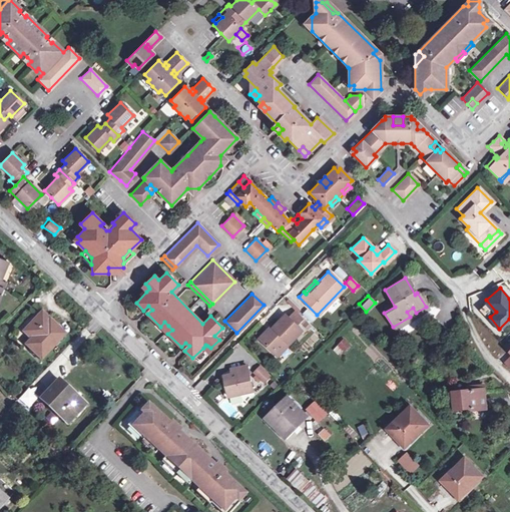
[(287,299),(285,301),(294,310),(296,312),(298,310),(287,299)]
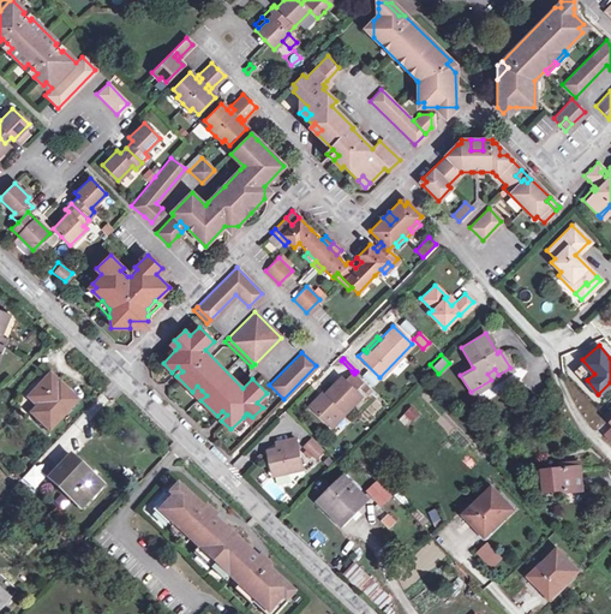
[(178,367),(172,373),(177,376),(183,371),(178,367)]
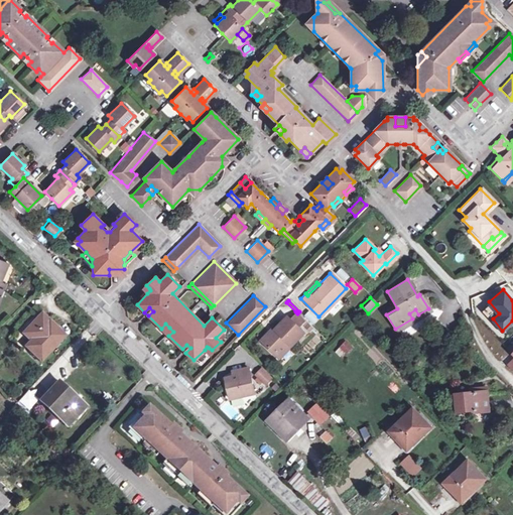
[(409,313),(412,318),(418,314),(415,309),(409,313)]
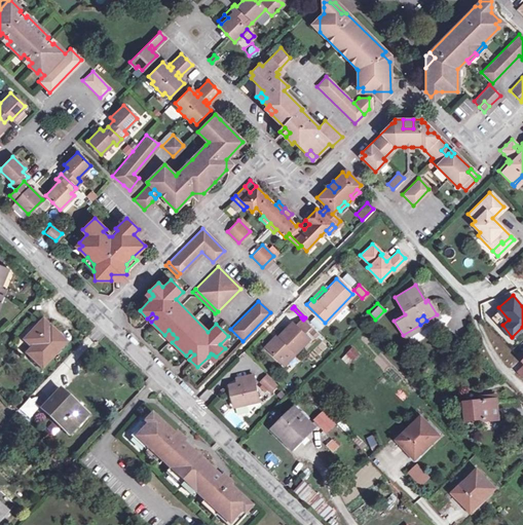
[(300,317),(293,325),(302,334),(309,327),(300,317)]
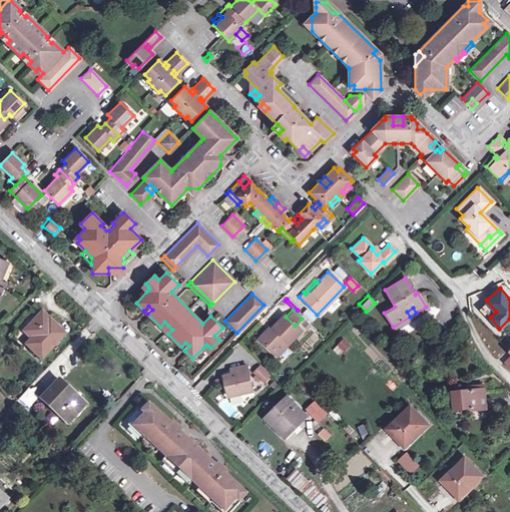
[(30,339),(25,344),(39,358),(62,334),(40,312),(22,331),(30,339)]
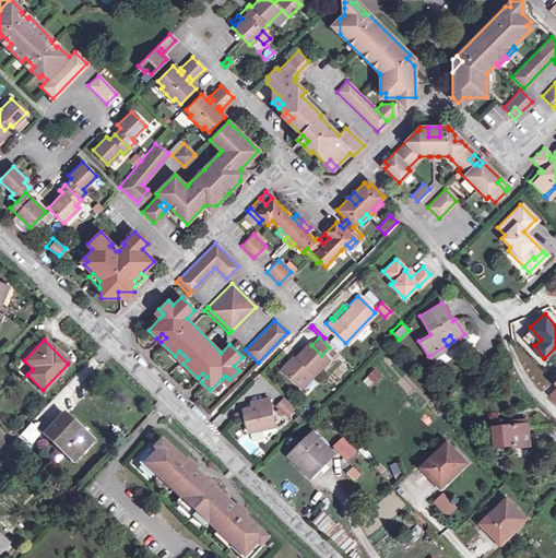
[(311,371),(314,374),(327,359),(321,355),(311,345),(309,342),(296,356),(294,354),(280,368),(298,386),(311,371)]
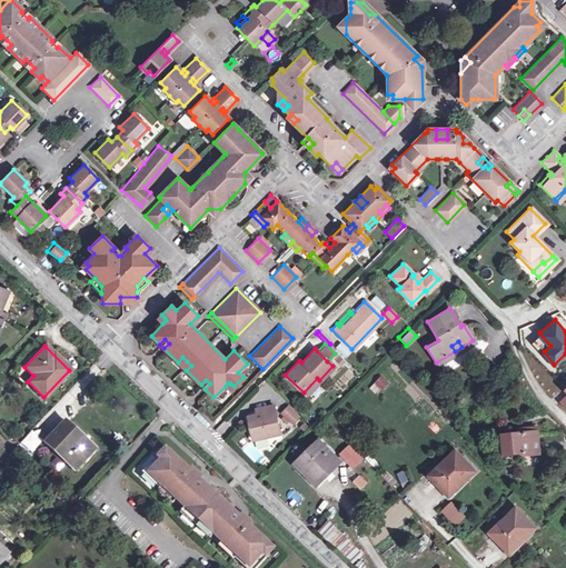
[(182,357),(178,362),(182,367),(187,361),(182,357)]
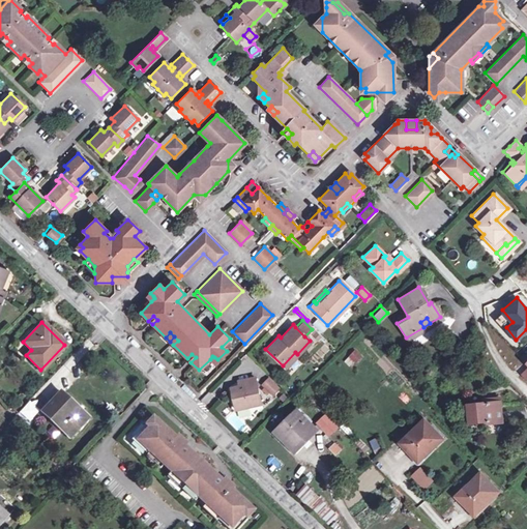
[(174,336),(170,342),(173,345),(178,341),(174,336)]
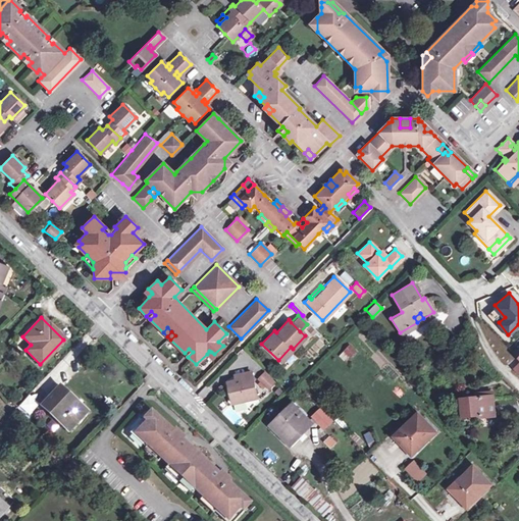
[(347,343),(335,354),(343,361),(354,350),(347,343)]
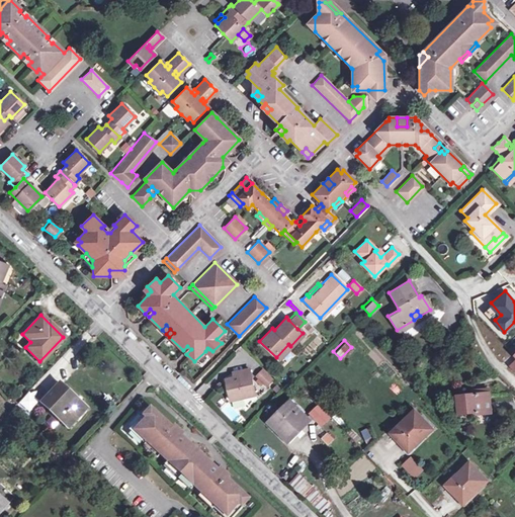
[(288,344),(276,357),(278,359),(290,346),(288,344)]
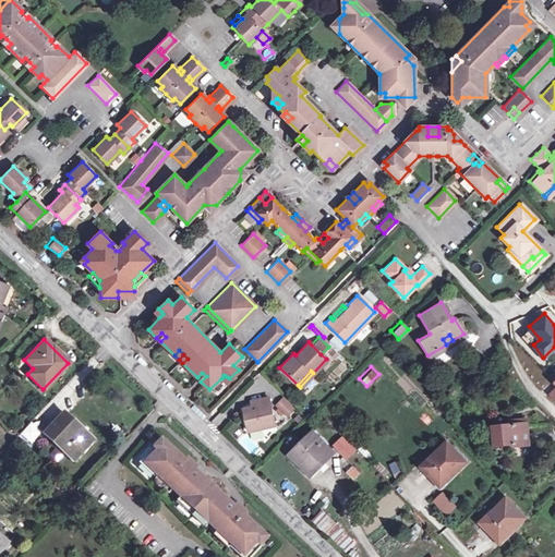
[(202,373),(197,377),(201,382),(206,376),(202,373)]
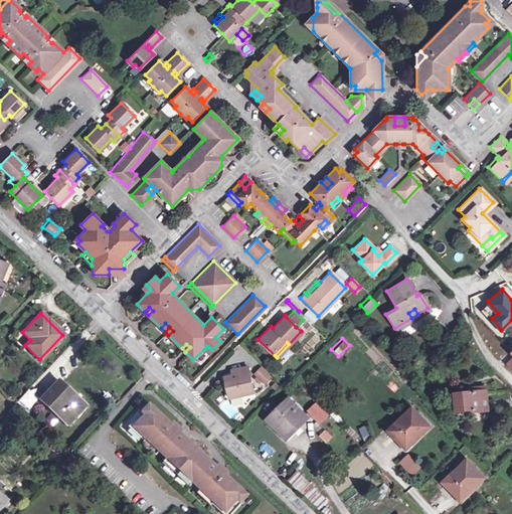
[(367,348),(361,353),(370,364),(376,359),(367,348)]
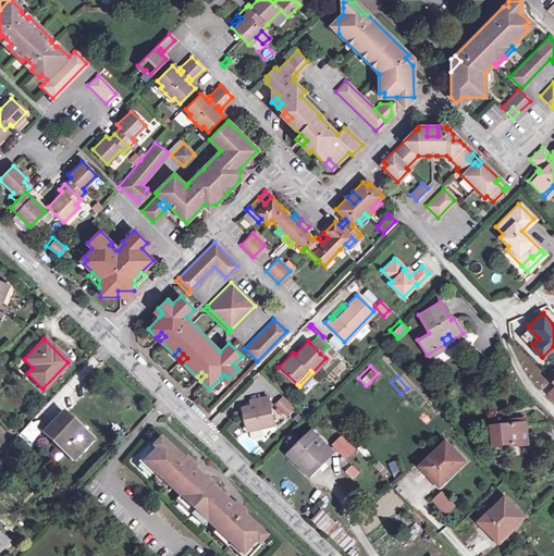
[(255,398),(256,403),(249,405),(241,407),(246,430),(272,424),(266,395),(255,398)]
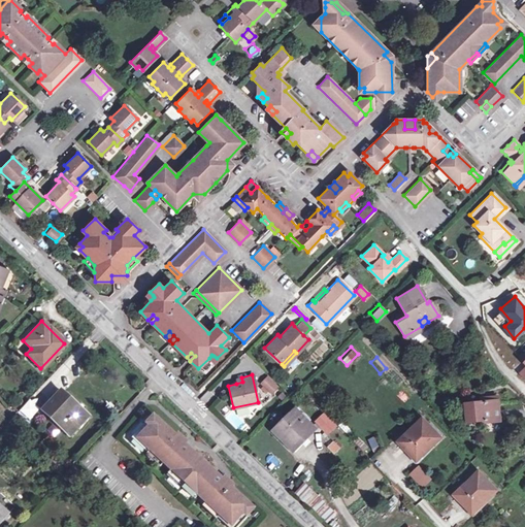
[(270,392),(276,386),(266,375),(260,382),(270,392)]
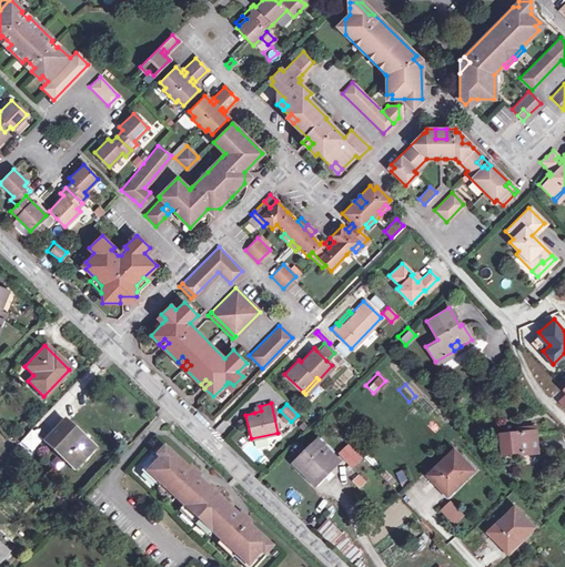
[(58,449),(73,465),(91,446),(64,421),(44,442),(56,453),(58,449)]
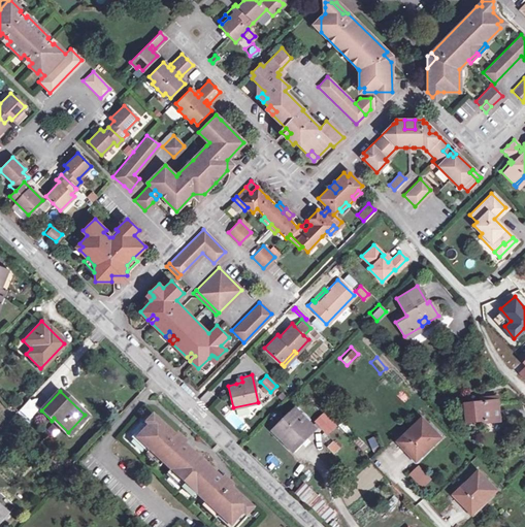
[(484,400),(479,401),(463,403),(465,421),(483,419),(484,421),(498,420),(496,395),(484,396),(484,400)]
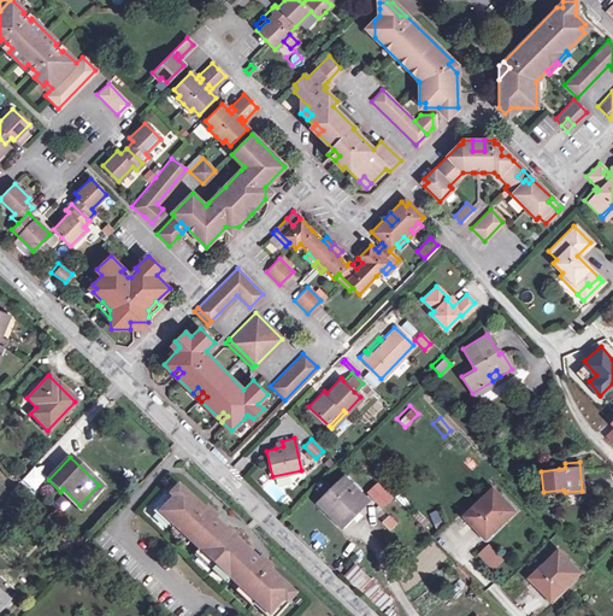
[(339,523),(364,498),(343,476),(317,502),(339,523)]
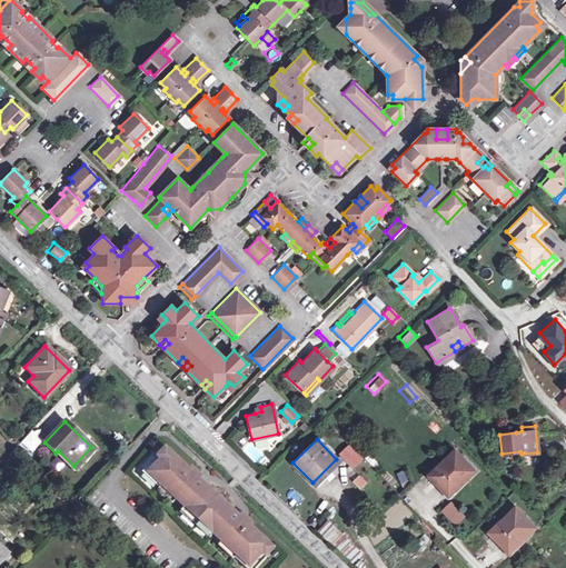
[(337,452),(350,467),(360,457),(347,444),(337,452)]
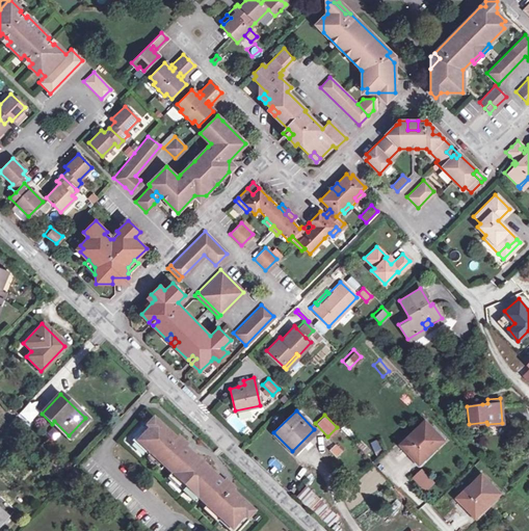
[(152,419),(146,426),(149,429),(137,441),(150,452),(149,453),(219,518),(220,516),(233,527),(243,515),(246,519),(254,511),(231,490),(233,488),(221,477),(219,479),(217,477),(216,477),(189,452),(187,449),(188,447),(177,436),(175,439),(152,419)]
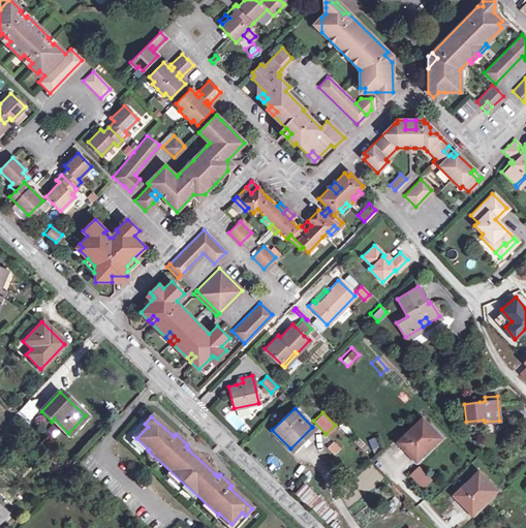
[(66,435),(68,433),(54,418),(52,422),(66,435)]
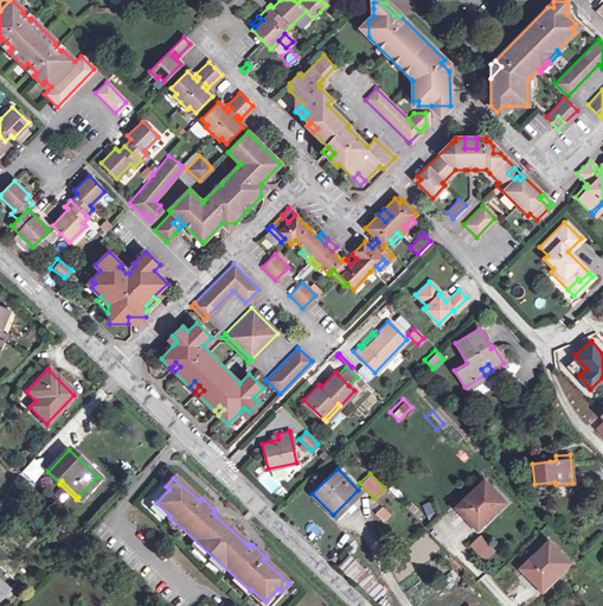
[(504,502),(483,480),(456,506),(475,528),(504,502)]
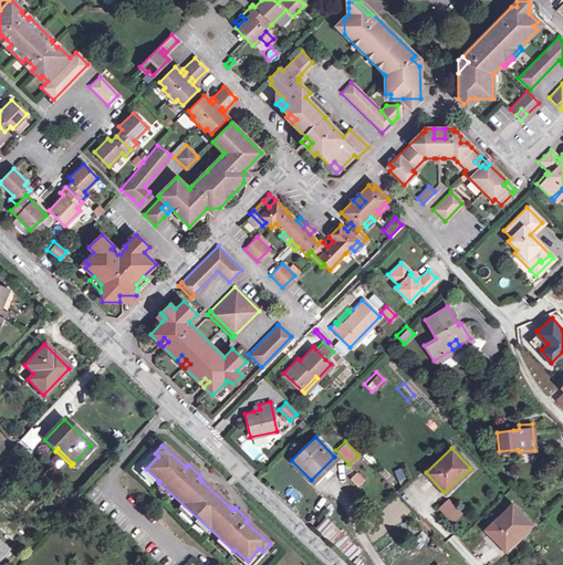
[(366,451),(362,454),(371,466),(375,462),(366,451)]
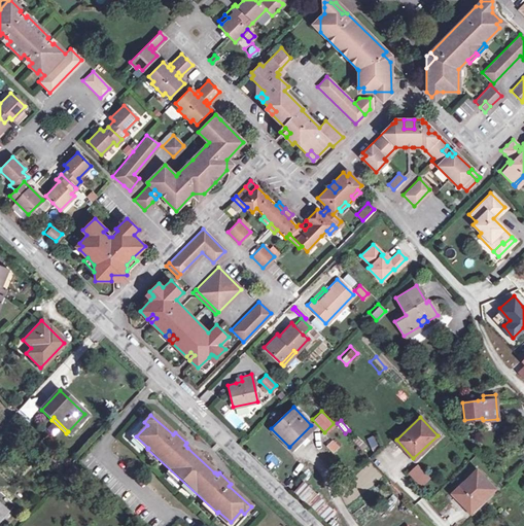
[(332,452),(337,446),(329,437),(323,445),(332,452)]
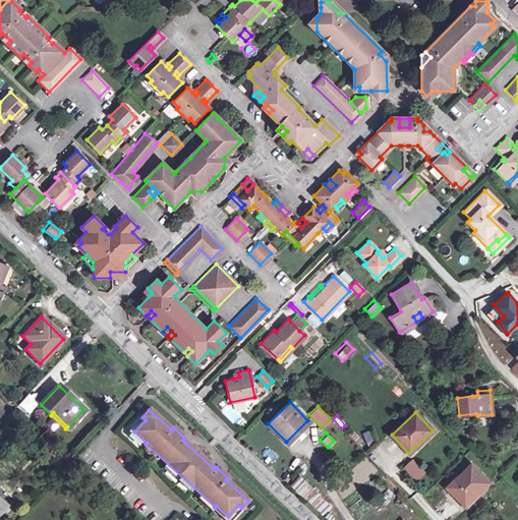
[(414,479),(423,471),(410,457),(401,465),(414,479)]
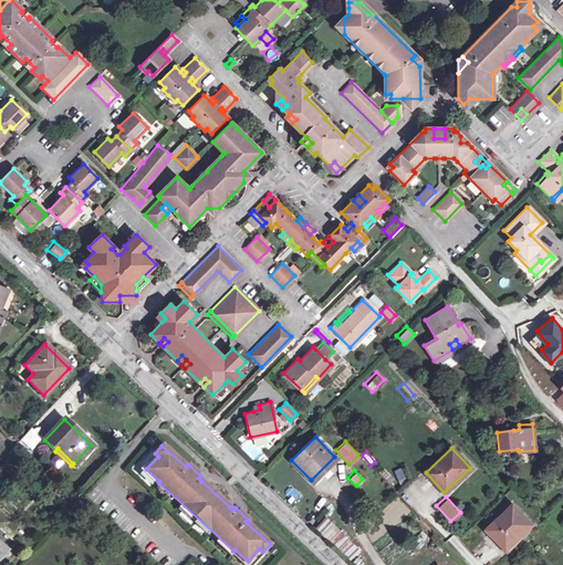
[(511,505),(486,530),(504,548),(530,524),(511,505)]
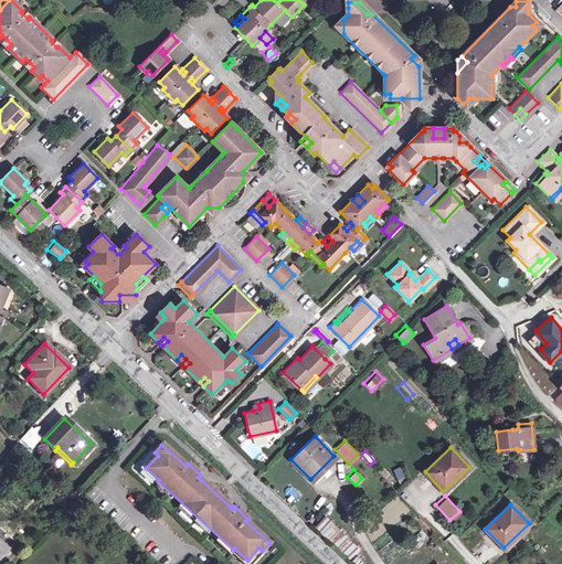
[(314,524),(345,556),(354,546),(325,513),(314,524)]
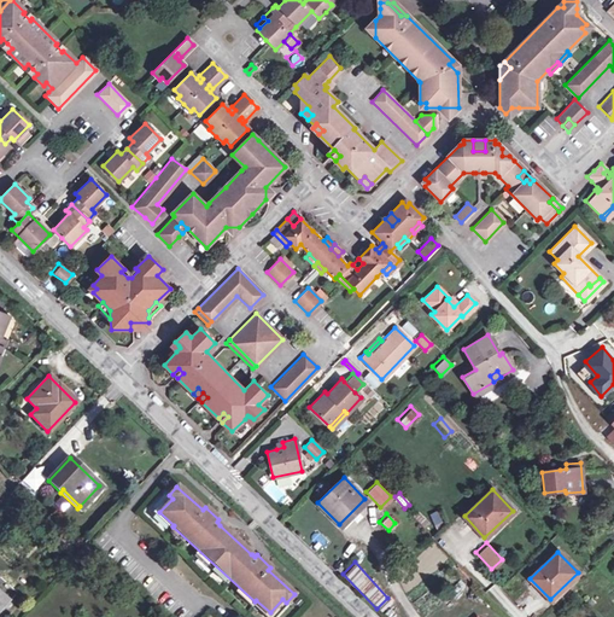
[(0,599),(4,595),(7,600),(15,592),(0,578),(0,599)]
